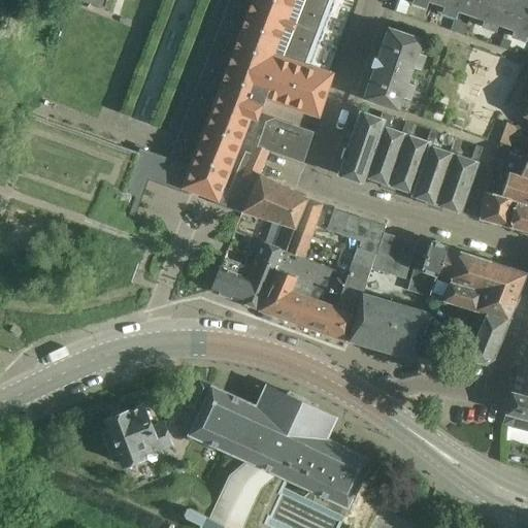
[(78,0),(79,1),(105,8),(107,0),(78,0)]
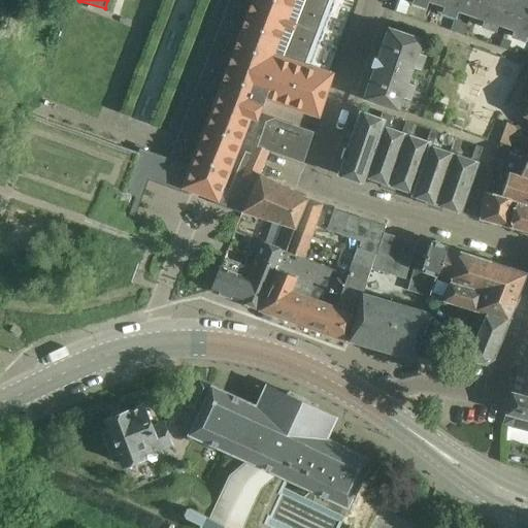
[(229,0),(167,163),(180,168),(175,184),(183,187),(182,188),(218,201),(250,117),(256,119),(264,97),(319,117),(333,73),(318,68),(319,67),(311,65),(335,0),(229,0)]
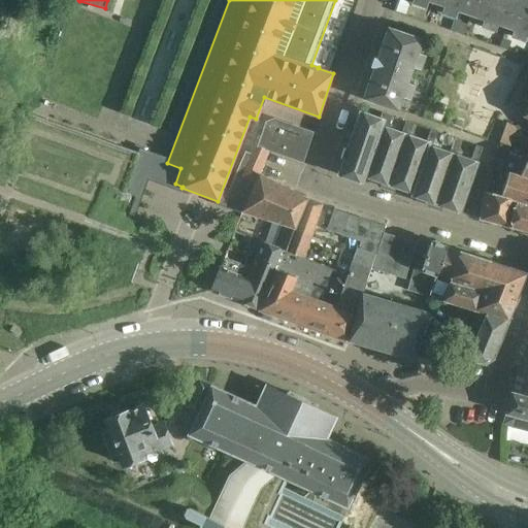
[(527,0),(411,0),(411,3),(426,8),(428,0),(429,0),(443,5),(441,13),(455,18),(458,9),(484,19),(481,27),(495,31),(498,24),(514,29),(510,37),(525,42),(527,33),(527,0)]
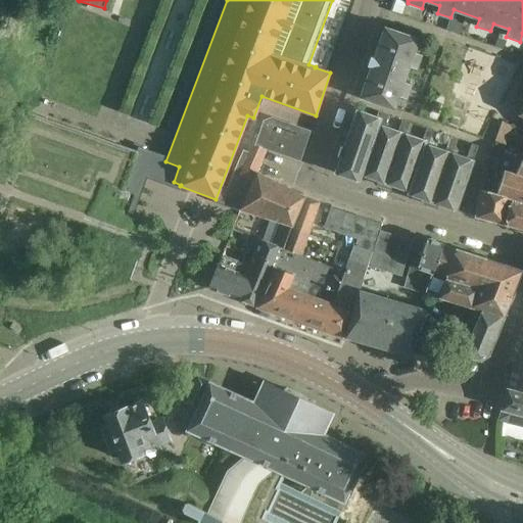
[(418,39),(384,28),(360,97),(393,108),(398,95),(406,98),(411,84),(403,81),(409,66),(417,68),(421,55),(413,52),(418,39)]
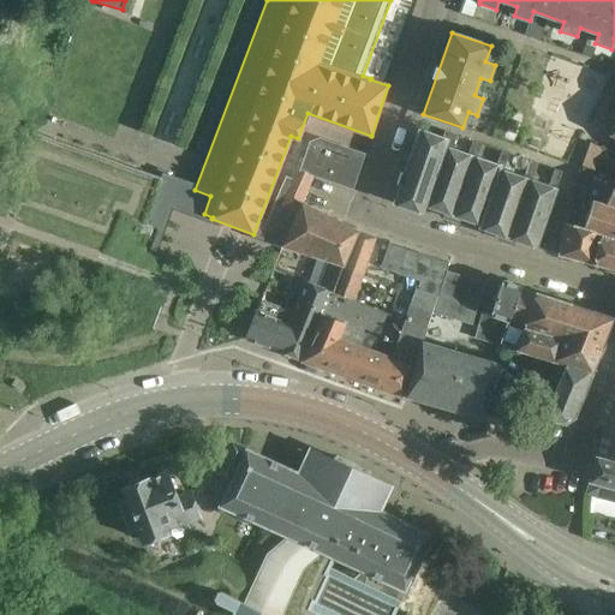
[(452,148),(457,136),(445,131),(442,137),(418,129),(393,203),(422,213),(425,206),(479,225),(478,227),(536,248),(562,172),(554,169),(549,185),(531,179),(537,163),(530,161),(524,177),(503,169),(509,154),(501,151),(496,163),(477,157),(482,144),(472,141),(469,154),(452,148)]
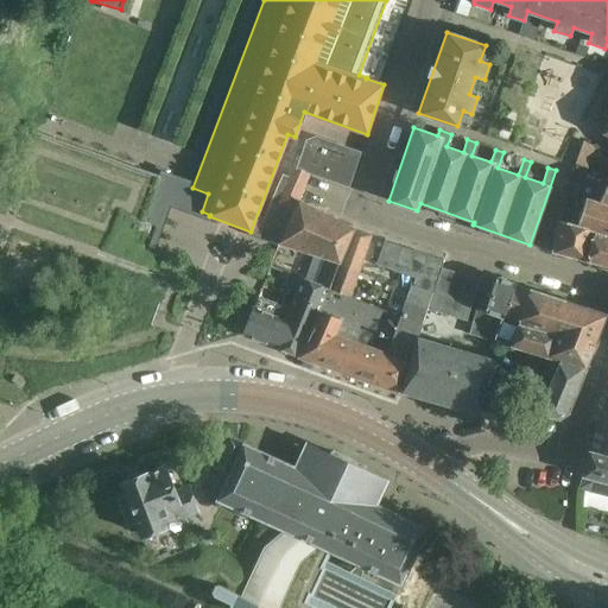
[(191,239),(202,211),(208,194),(192,188),(29,130),(11,182),(147,234),(151,223),(191,239)]
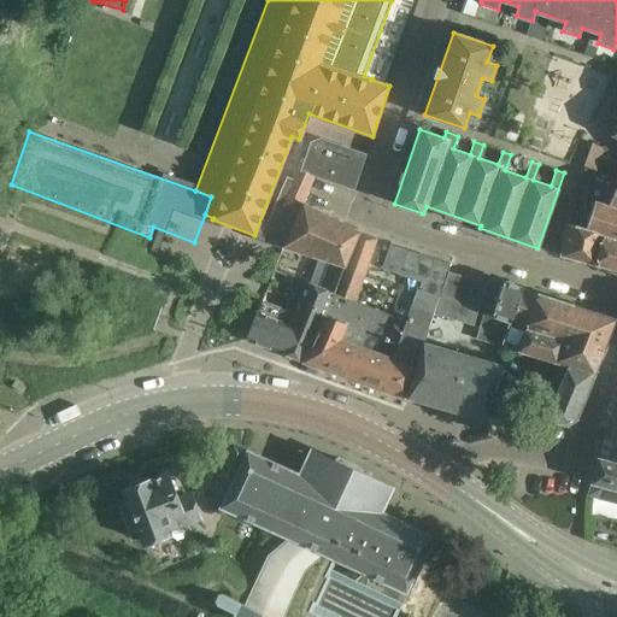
[(301,158),(297,169),(313,176),(353,191),(365,157),(318,141),(311,145),(305,160),(301,158)]
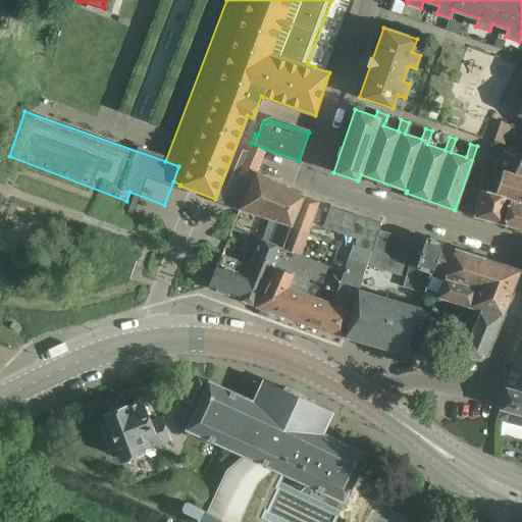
[(504,144),(510,124),(501,121),(493,140),(504,144)]
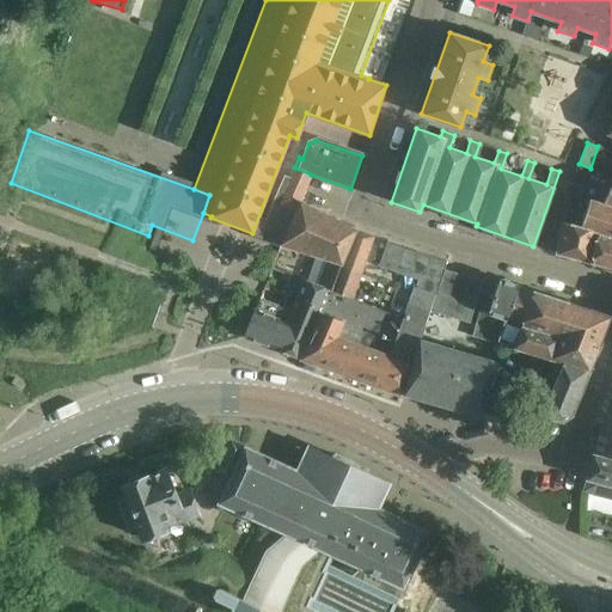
[(282,243),(300,201),(311,175),(294,167),(291,178),(285,176),(259,234),(282,243)]
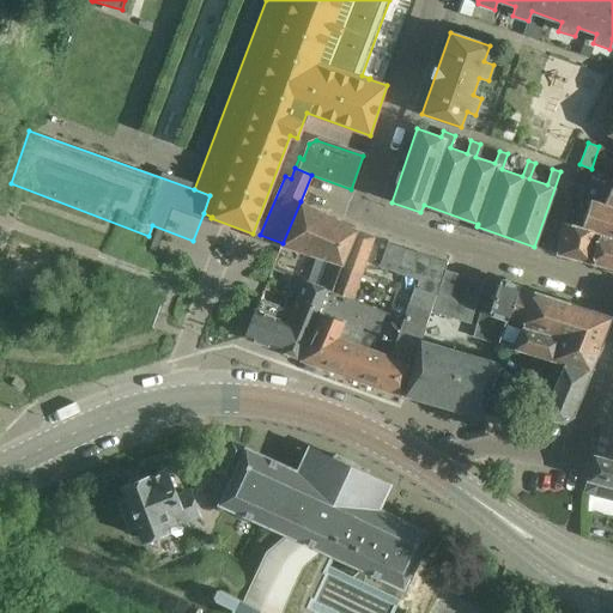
[(612,182),(602,204),(604,204),(612,208),(612,207),(612,182)]
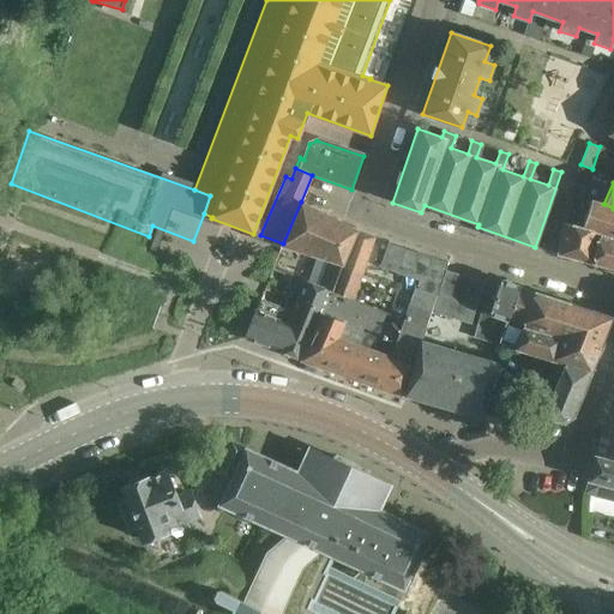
[(576,184),(571,194),(581,198),(584,186),(576,184)]
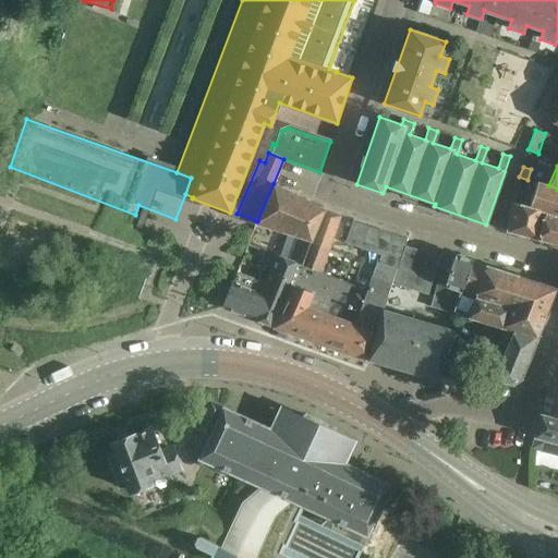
[(529,207),(544,211),(557,216),(557,189),(557,190),(549,185),(548,185),(537,182),(530,204),(529,207)]
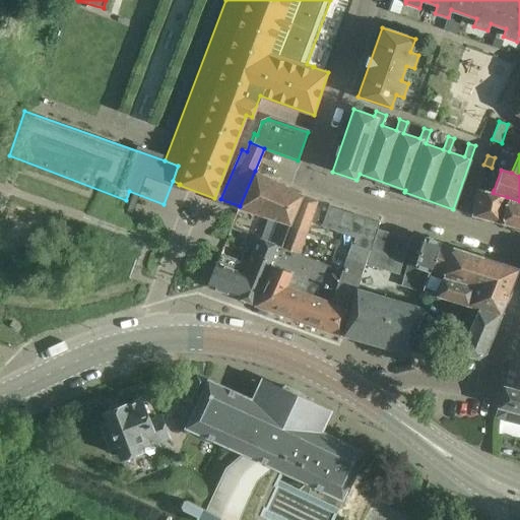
[(269,242),(280,246),(302,195),(255,171),(240,206),(277,220),(269,242)]
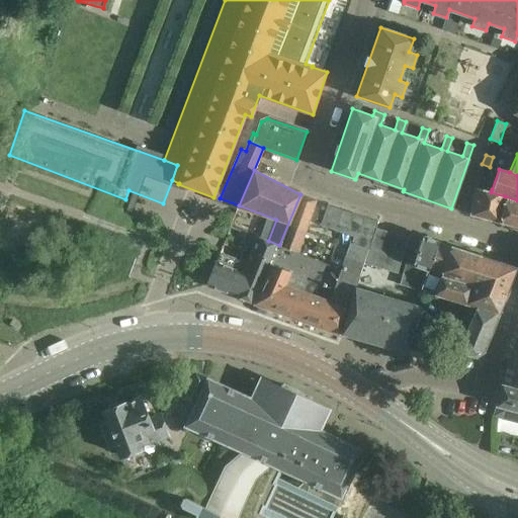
[(501,223),(505,196),(491,192),(476,187),(475,195),(472,195),(470,216),(501,223)]
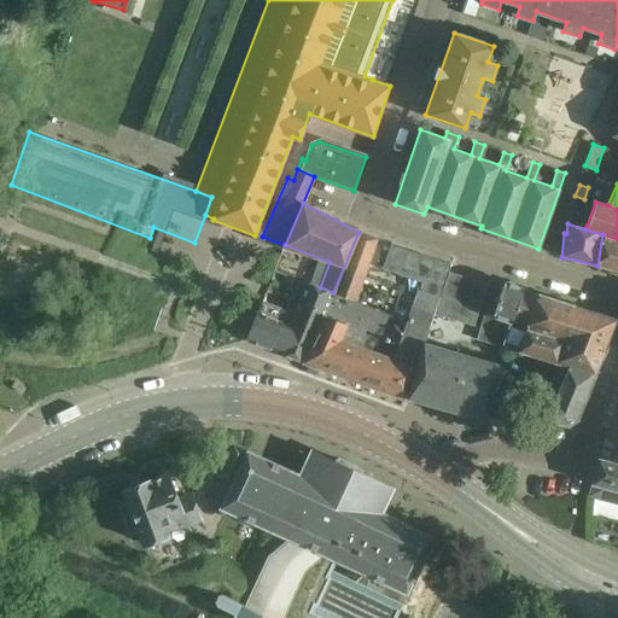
[(378,239),(359,232),(333,292),(332,296),(355,303),(378,239)]
